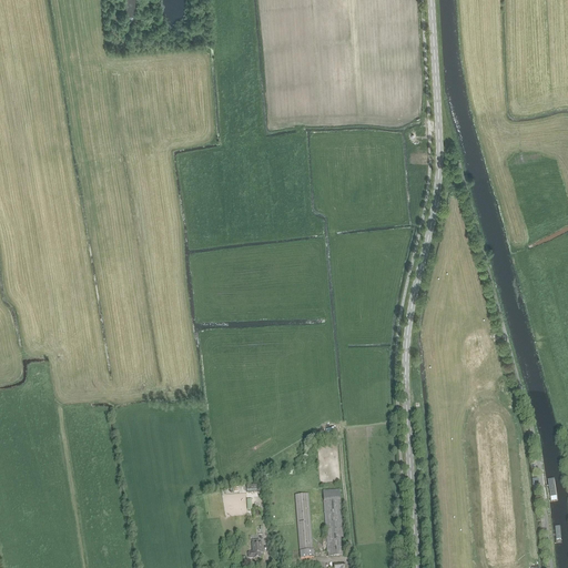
[(558,500),(554,478),(547,479),(550,501),(558,500)]
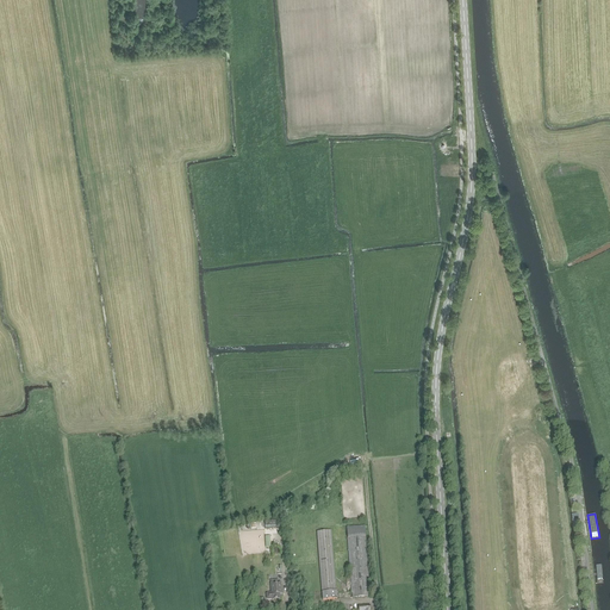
[(371,597),(365,526),(347,528),(352,598),(371,597)]
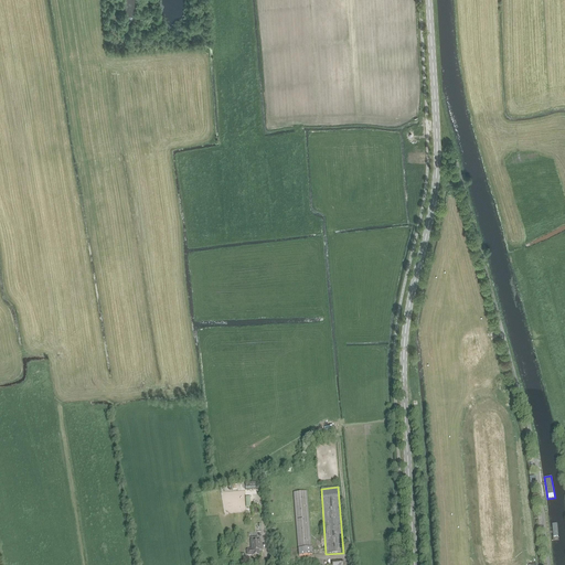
[(312,555),(307,491),(294,492),(298,556),(312,555)]
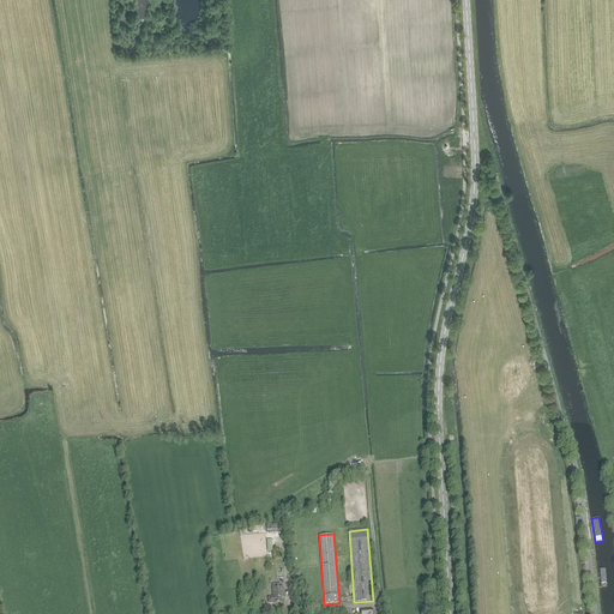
[(608,587),(606,567),(597,569),(600,588),(608,587)]
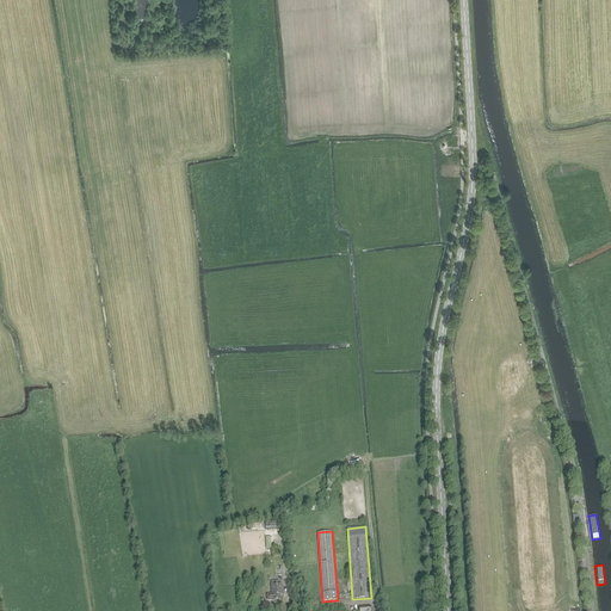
[(271,585),(272,594),(267,594),(266,596),(267,600),(269,602),(272,600),(272,602),(281,600),(281,593),(282,593),(282,585),(271,585)]
